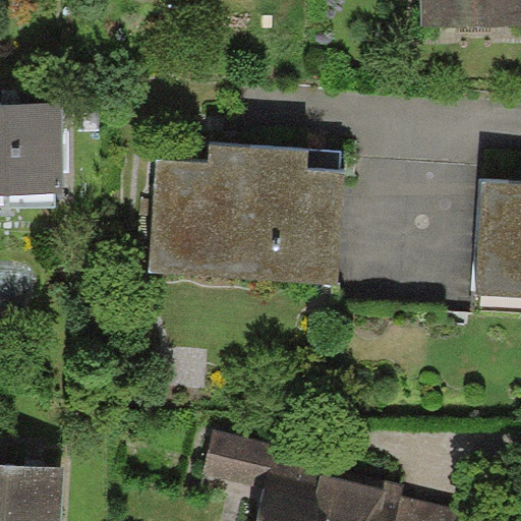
[(520,0),(420,0),(421,26),(520,25),(520,0)]
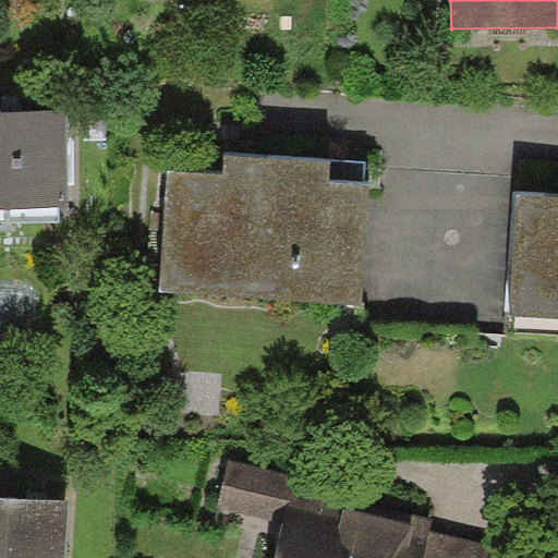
[(12,110),(0,110),(0,206),(69,206),(68,109),(12,110)]
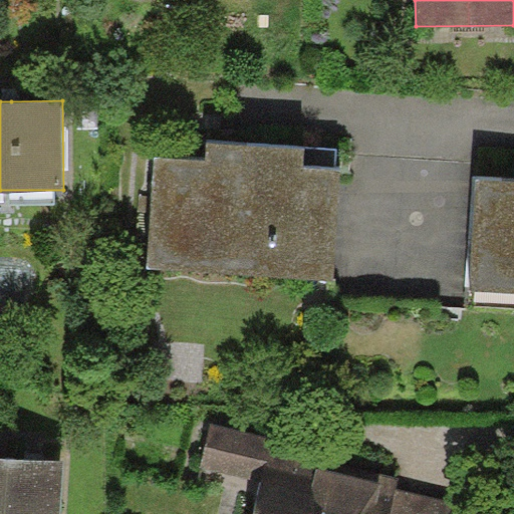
[(206,160),(155,156),(146,266),(333,281),(341,171),(304,168),(305,148),(253,144),(208,141),(206,160)]
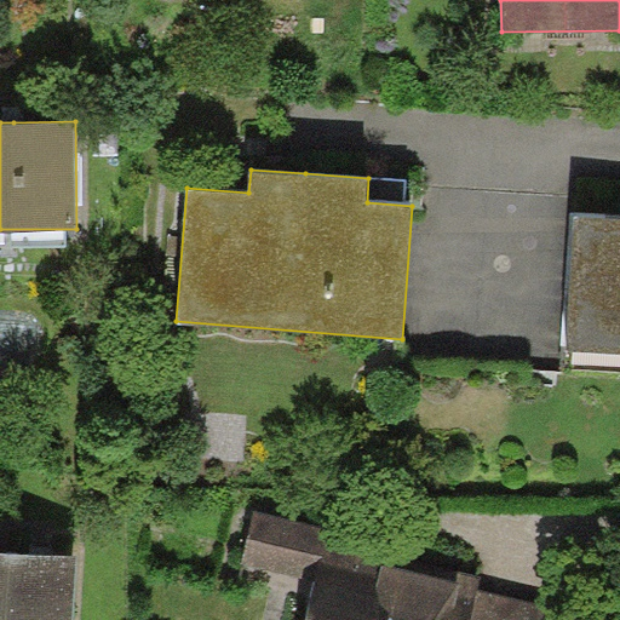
[(619,218),(570,216),(562,352),(619,356),(619,218)]
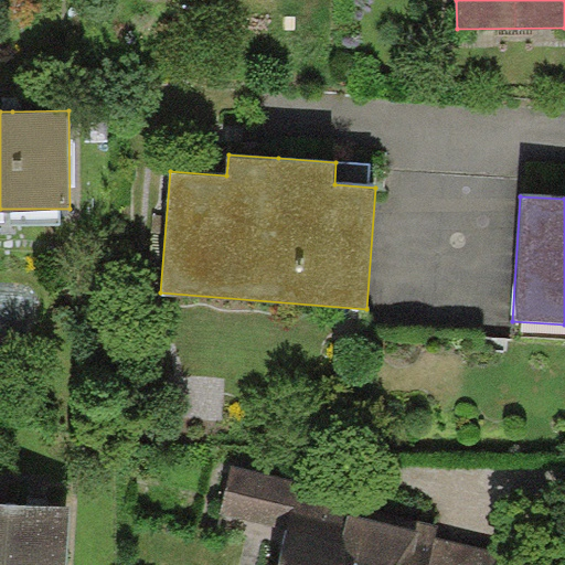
[(428,564),(435,539),(438,524),(383,511),(299,492),(301,481),(232,465),(221,511),(288,526),(278,564),(428,564)]
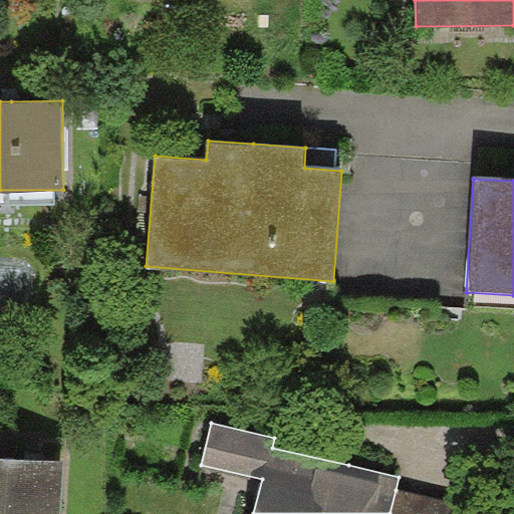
[(59,513),(64,461),(0,456),(0,513),(59,513)]
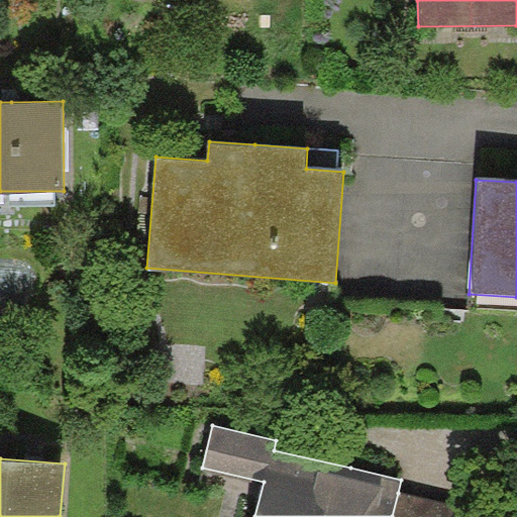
[(459,516),(462,507),(398,493),(392,516),(459,516)]
